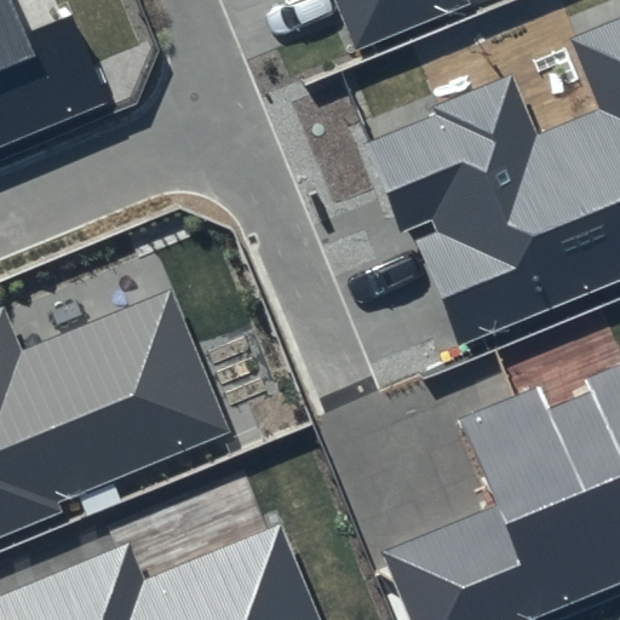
[(9,0),(0,0),(0,144),(109,101),(74,17),(24,38),(9,0)]
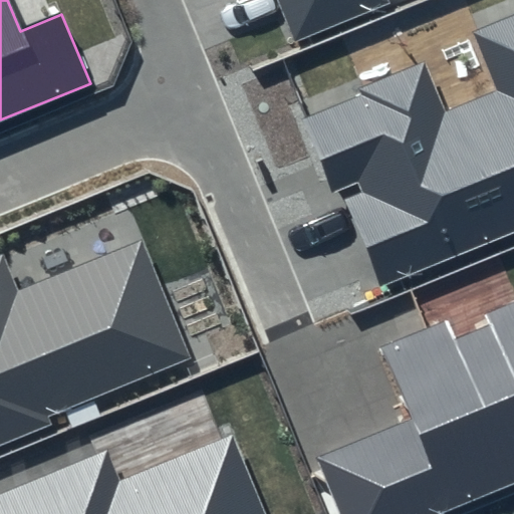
[(277,0),(295,41),(389,2),(387,0),(277,0)]
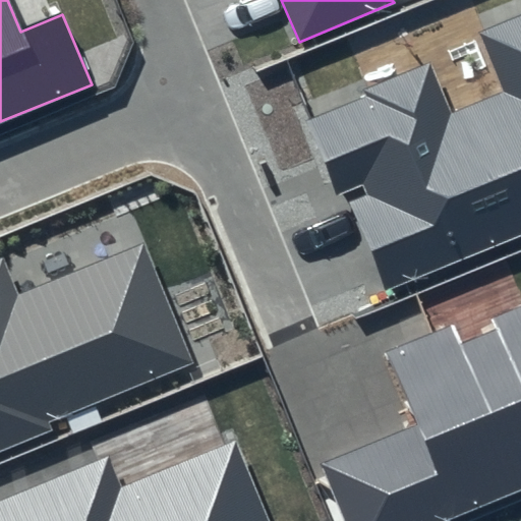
[(520,236),(520,15),(479,33),(505,95),(449,118),(428,68),(305,119),(336,194),(359,185),(363,194),(346,201),(385,293),(520,236)]
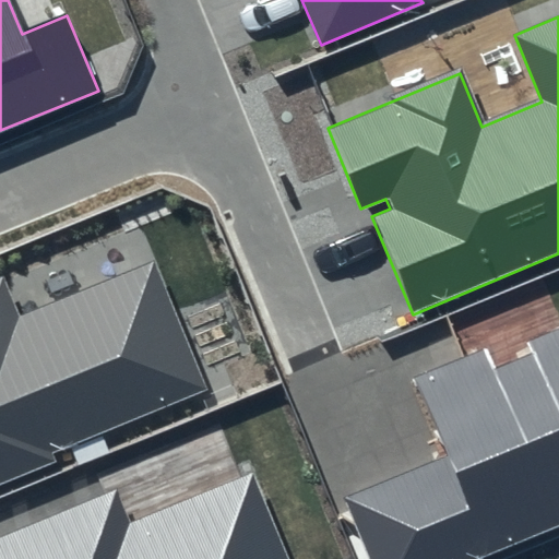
[(18,317),(1,277),(0,277),(0,482),(54,461),(51,454),(209,390),(155,260),(18,317)]
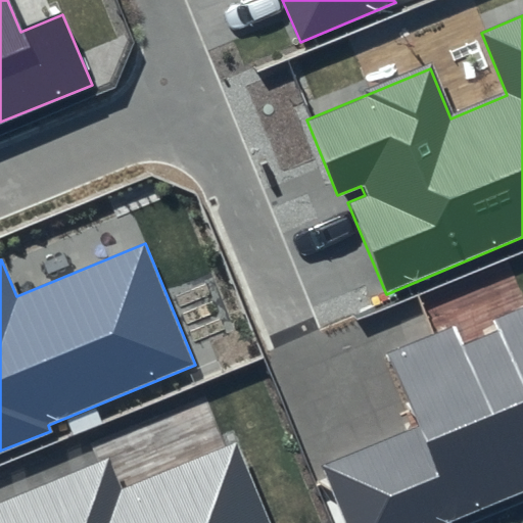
[(522,307),(493,320),(497,330),(462,345),(454,324),(388,351),(419,426),(324,466),(347,522),(437,522),(522,487),(522,307)]
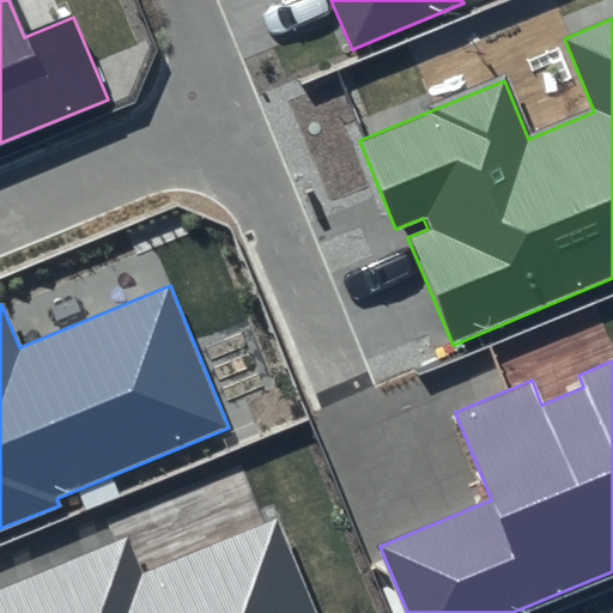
[(317,612),(278,516),(140,574),(126,540),(0,592),(0,612),(317,612)]
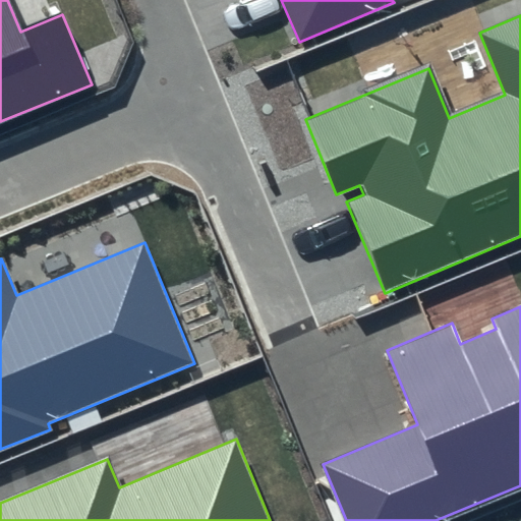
All buildings are outlined.
